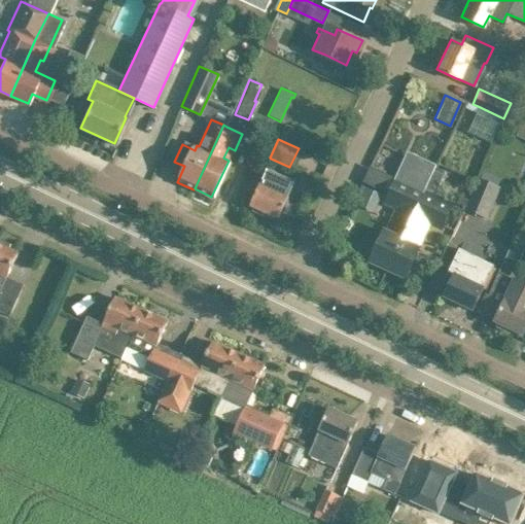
[(383,231),(370,259),(387,268),(422,188),(433,164),(418,158),(413,168),(401,163),(394,176),(383,200),(397,206),(390,219),(384,232),(383,231)]
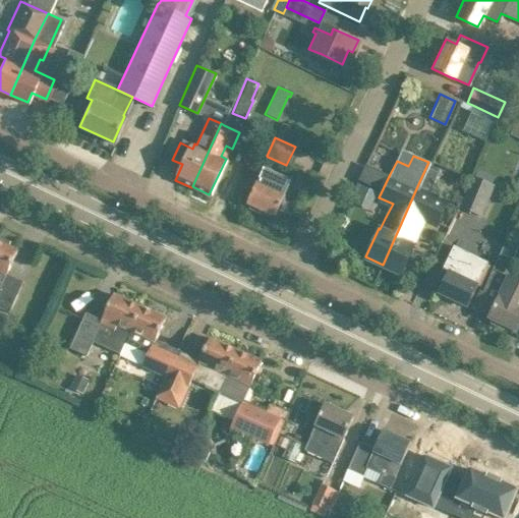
[(255,180),(245,203),(248,204),(247,207),(257,212),(258,209),(273,215),(283,192),(282,192),(288,179),(263,168),(256,181),(255,180)]
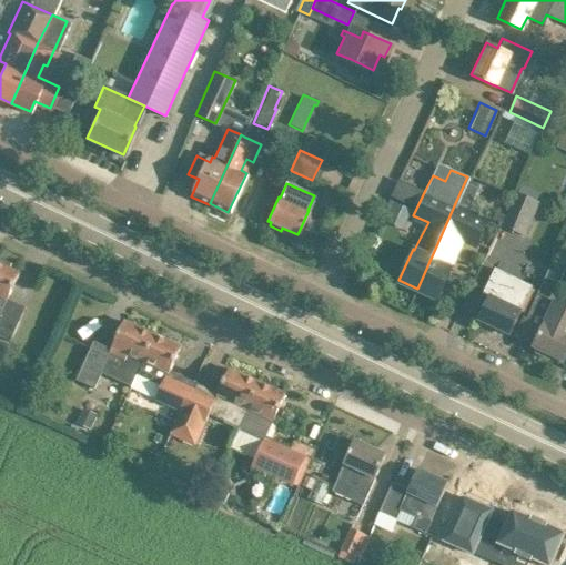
[(501,223),(523,233),(536,201),(514,192),(501,223)]
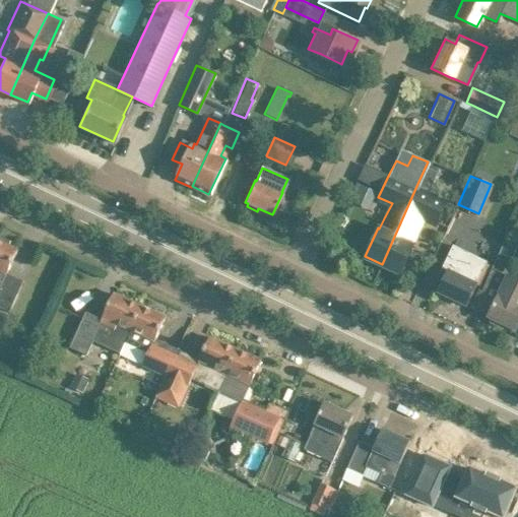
[(357,183),(349,200),(363,205),(370,189),(357,183)]
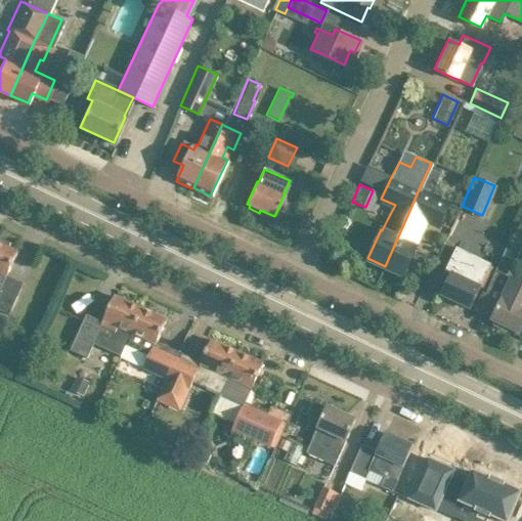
[(420,187),(385,266),(401,273),(409,255),(416,244),(412,243),(424,218),(437,223),(447,201),(420,187)]
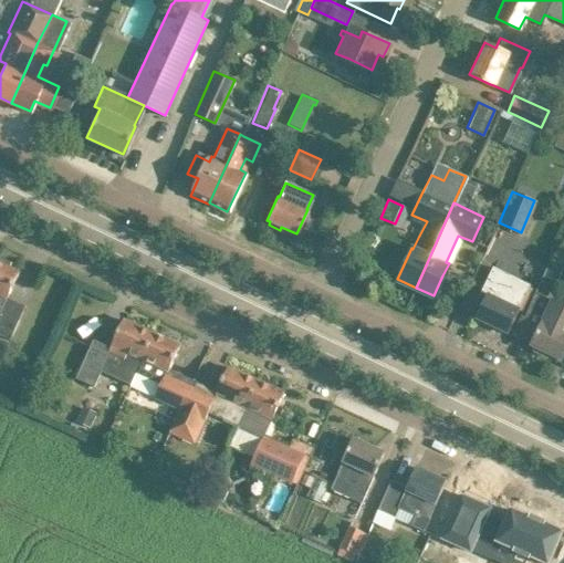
[(0,306),(17,271),(6,266),(8,261),(0,257),(0,333),(8,337),(14,321),(0,314),(0,306)]
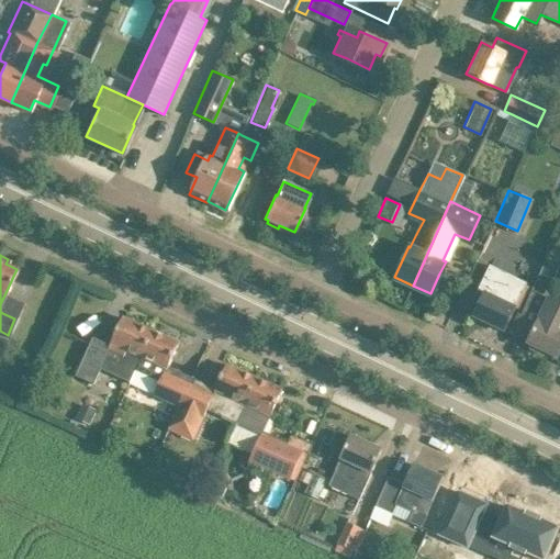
[(528,288),(513,325),(530,332),(526,342),(528,343),(527,345),(528,347),(536,350),(539,350),(539,348),(556,356),(559,345),(559,302),(538,292),(544,281),(546,282),(553,265),(541,259),(533,277),(528,288)]
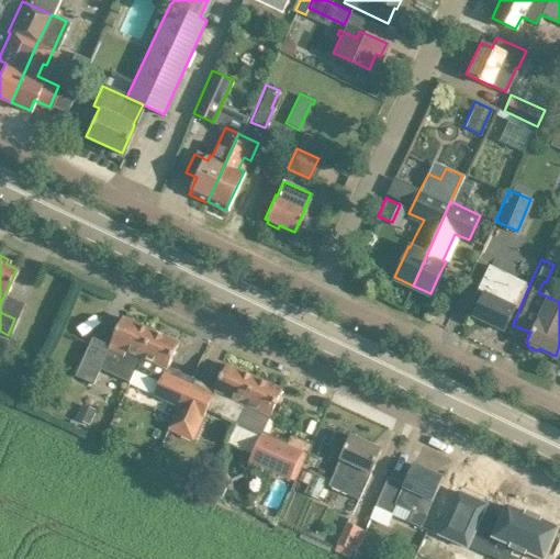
[(483,292),(482,297),(472,315),(502,330),(511,311),(513,306),(525,279),(513,274),(512,275),(489,264),(477,289),(483,292)]
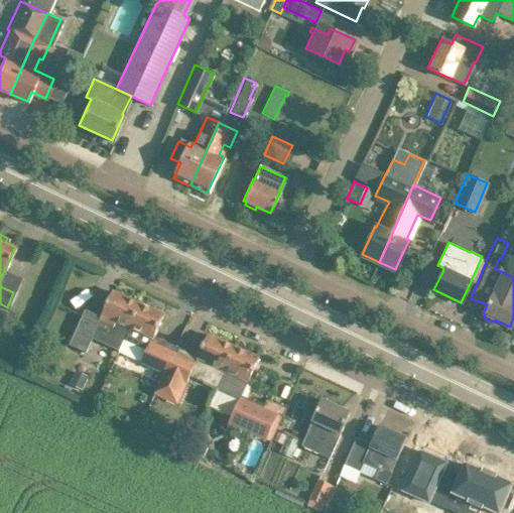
[(95,327),(121,339),(138,302),(110,290),(99,315),(83,308),(67,344),(84,351),(95,327)]
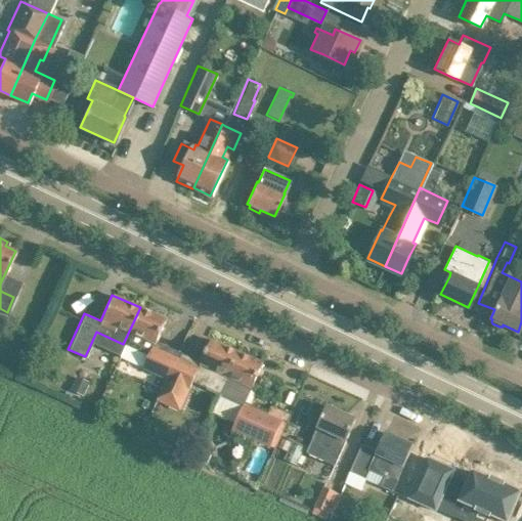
[(141,366),(164,377),(176,350),(155,340),(164,318),(140,307),(123,344),(124,344),(146,354),(141,366)]
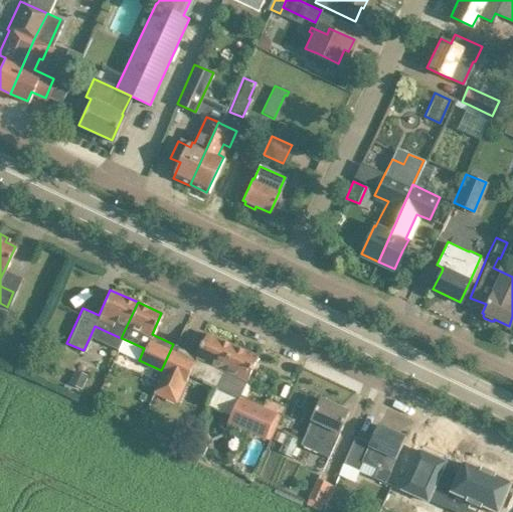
[(173,344),(161,370),(151,392),(174,403),(187,374),(214,386),(232,345),(205,332),(195,354),(173,344)]
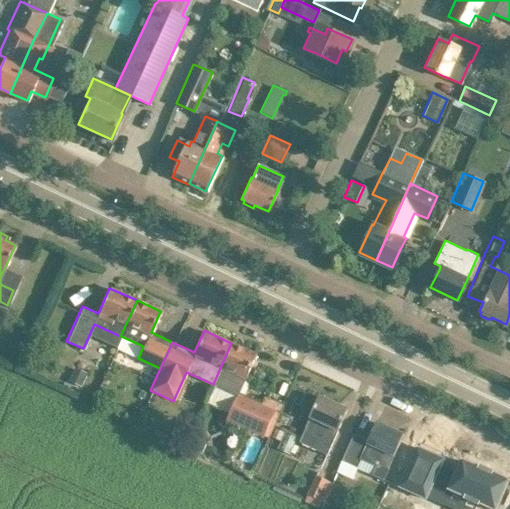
[(255,354),(231,343),(213,384),(221,367),(244,377),(255,354)]
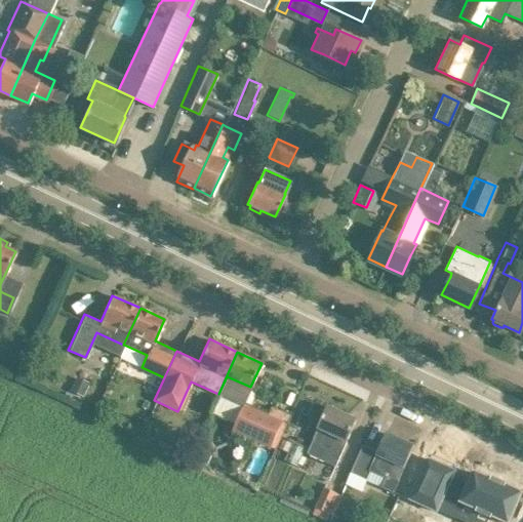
[(70,389),(82,395),(88,380),(76,375),(70,389)]
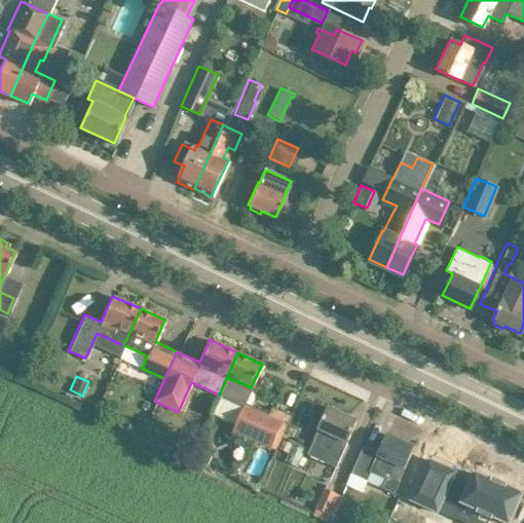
[(231,431),(270,448),(283,422),(242,404),(231,431)]
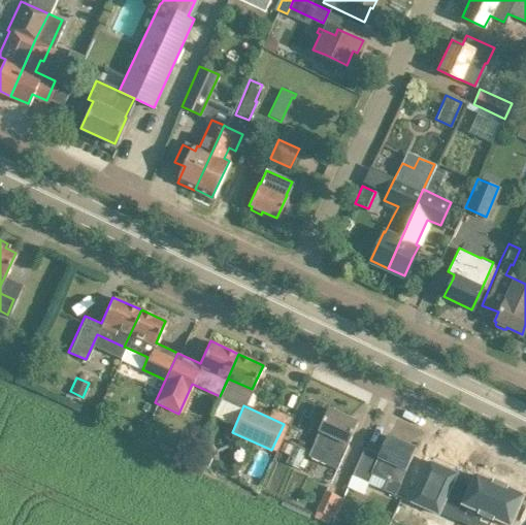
[(328,407),(320,426),(317,432),(306,455),(334,467),(356,420),(328,407)]
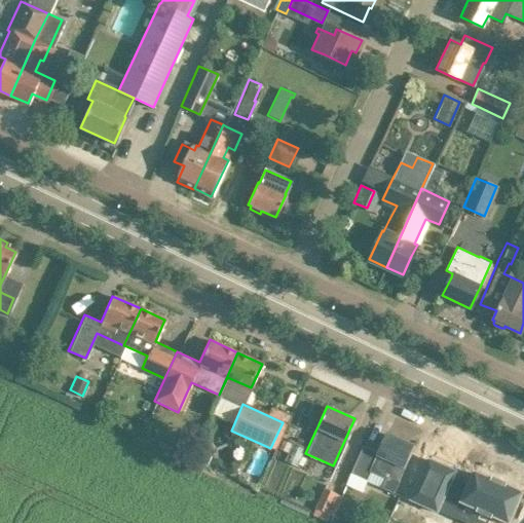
[(364,440),(354,459),(349,472),(391,491),(412,445),(384,432),(378,447),(364,440)]
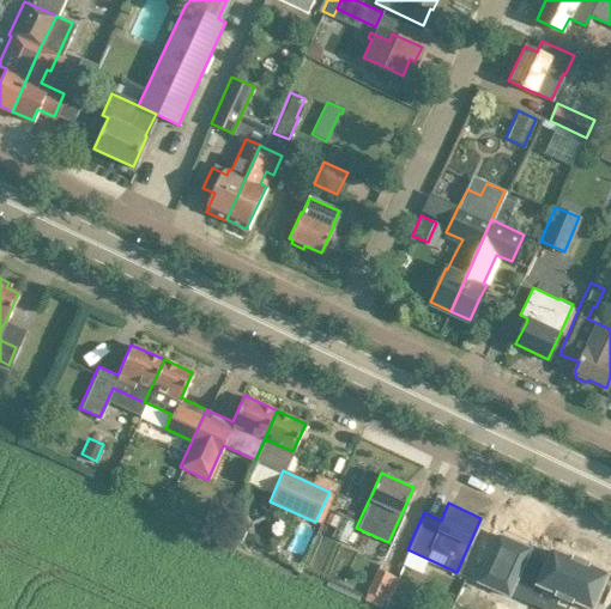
[(496,537),(476,582),(507,595),(508,591),(516,595),(525,578),(536,583),(534,585),(555,594),(554,596),(569,603),(570,601),(588,608),(590,608),(606,573),(551,549),(544,564),(525,555),(526,550),(496,537)]
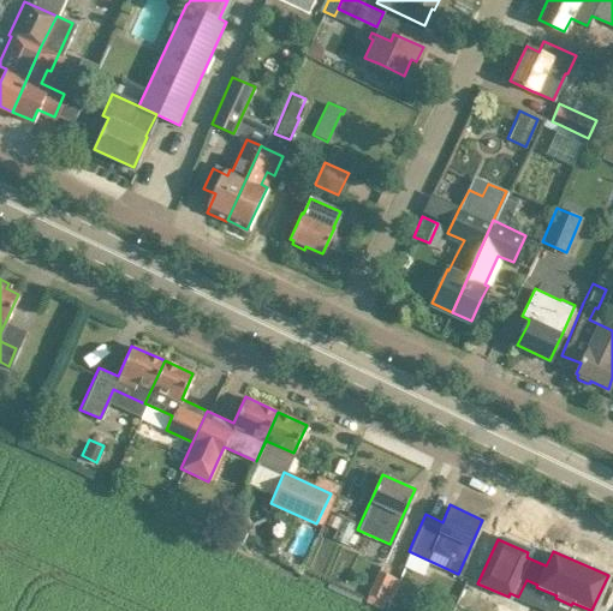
[(365,600),(386,609),(399,577),(379,569),(365,600)]
